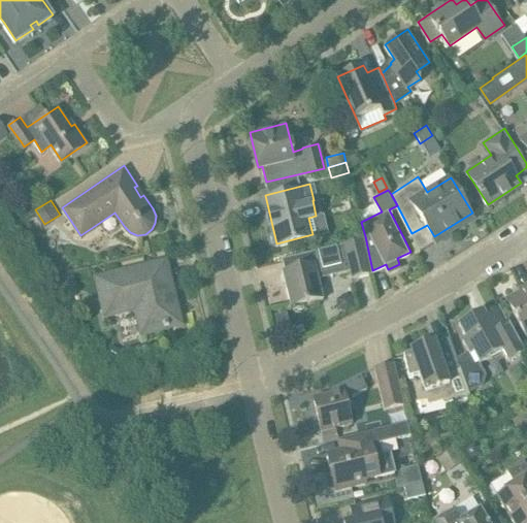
[(372,270),(365,236),(344,241),(350,266),(352,275),(372,270)]
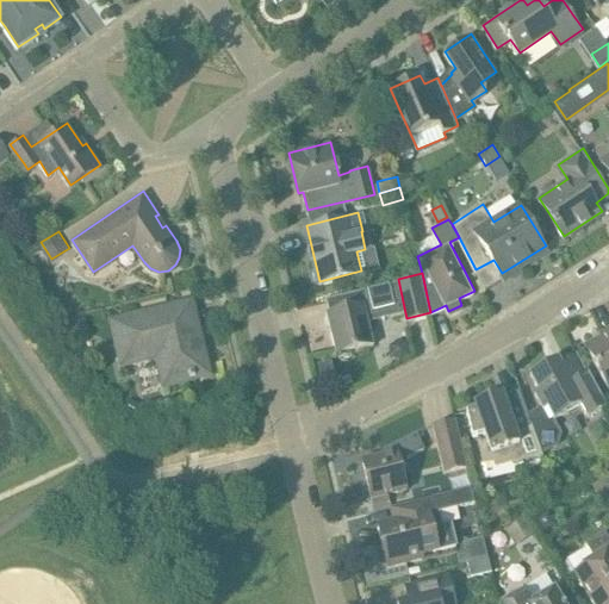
[(327,297),(330,311),(327,311),(337,352),(374,342),(367,316),(404,307),(398,279),(327,297)]
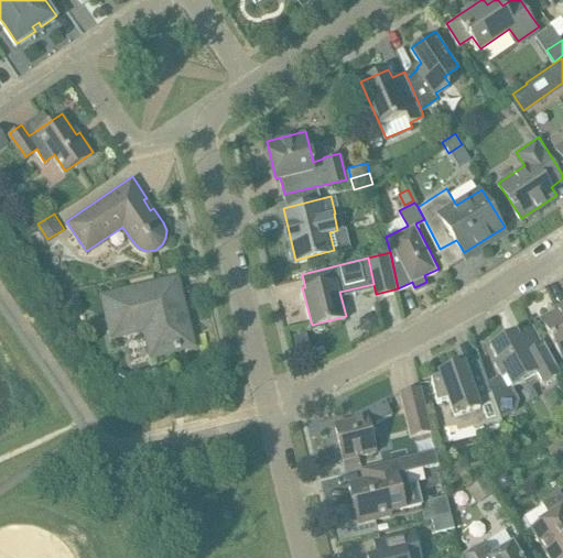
[(193,342),(177,276),(105,294),(115,334),(145,326),(152,352),(193,342)]
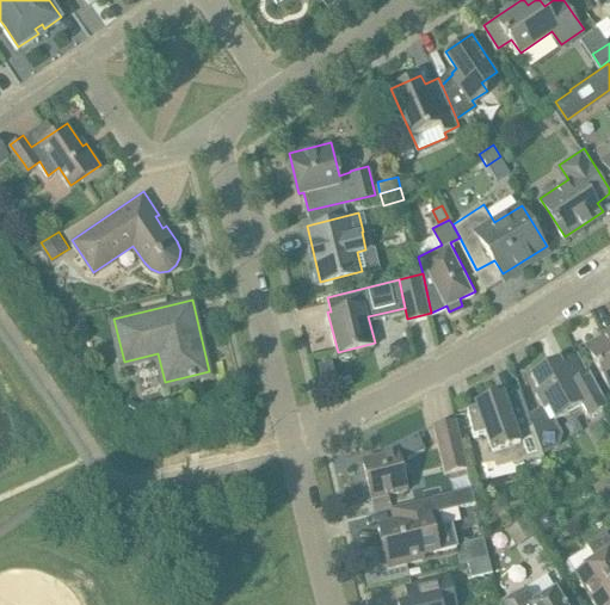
[(85,314),(68,318),(71,329),(87,326),(85,314)]
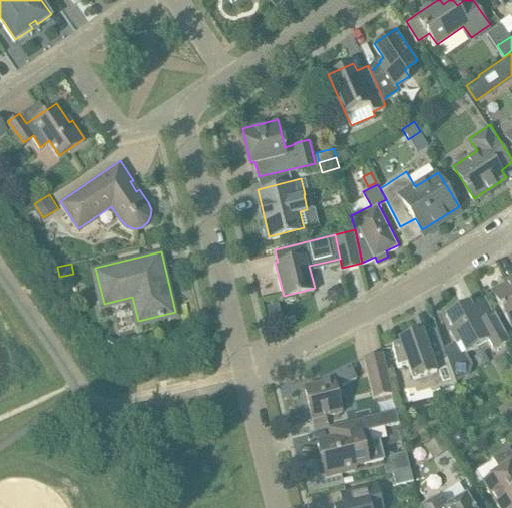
[(511,277),(506,280),(508,283),(493,292),(511,325),(511,277)]
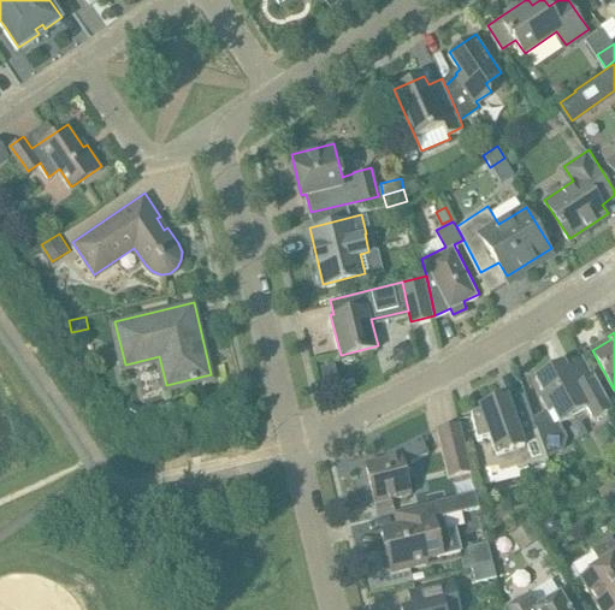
[(597,379),(585,359),(568,368),(563,360),(536,375),(545,392),(540,395),(549,410),(554,408),(561,420),(587,406),(591,413),(598,416),(613,408),(597,379)]
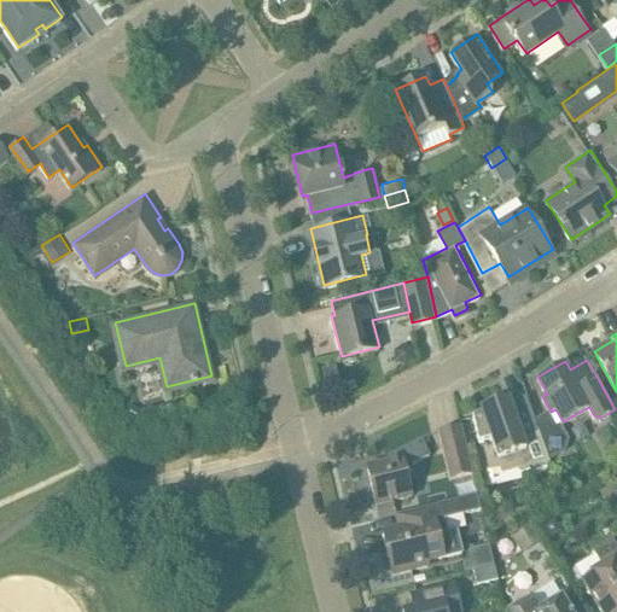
[(551,459),(527,391),(510,400),(508,396),(494,402),(492,403),(492,406),(492,408),(473,413),(479,439),(493,436),(499,456),(496,458),(501,471),(551,459)]
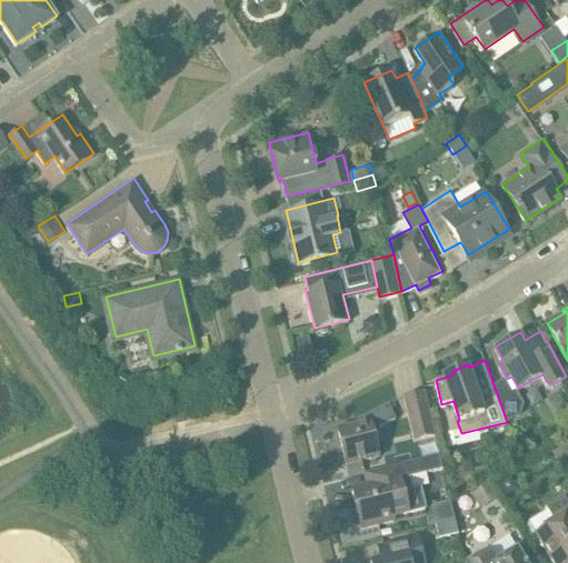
[(430,410),(426,389),(404,394),(409,415),(415,436),(436,432),(430,410)]
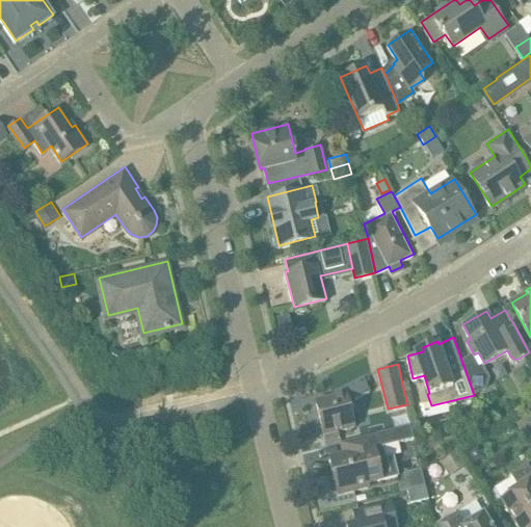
[(371,389),(364,375),(333,391),(334,395),(316,399),(324,431),(344,427),(354,424),(349,404),(355,402),(354,397),(371,389)]
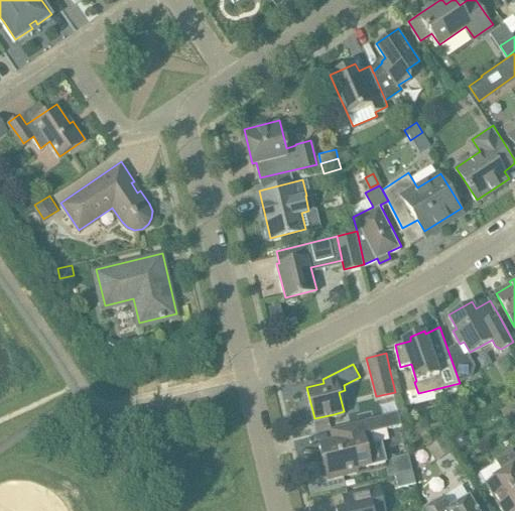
[(482,410),(475,397),(466,400),(472,416),(482,410)]
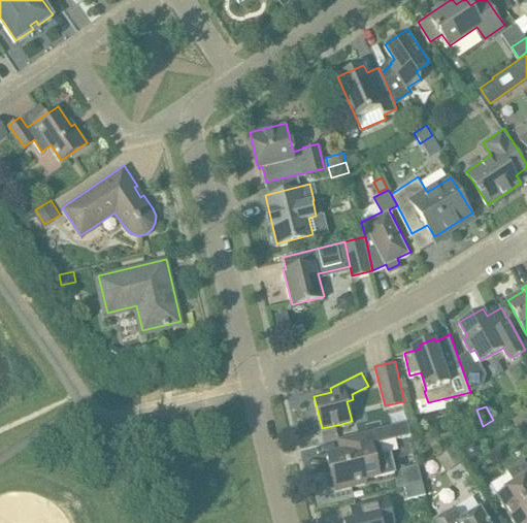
[(526,406),(513,415),(518,424),(526,419),(526,406)]
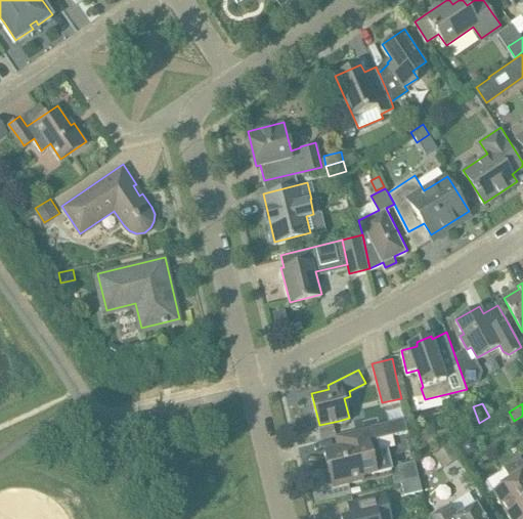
[(348,430),(337,433),(340,444),(329,447),(332,461),(329,462),(334,484),(353,479),(363,477),(362,473),(377,469),(393,466),(388,448),(378,450),(375,437),(407,429),(404,417),(404,416),(372,424),(348,430)]
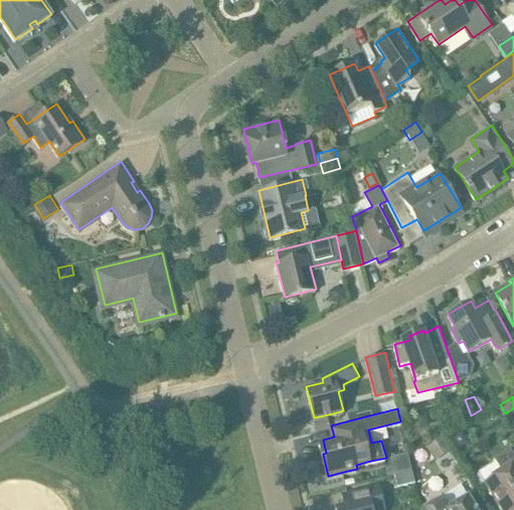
[(427,443),(435,455),(451,446),(445,434),(427,443)]
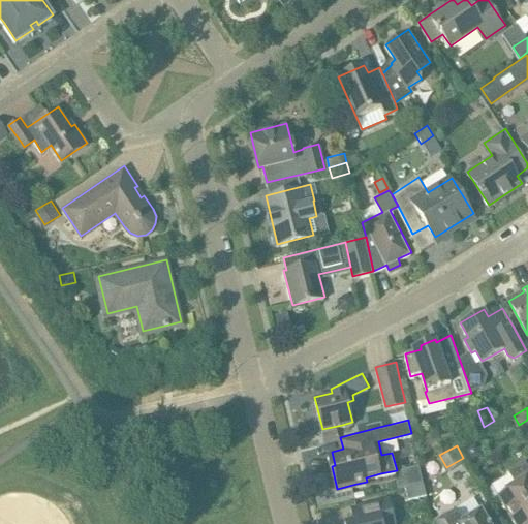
[(527,461),(524,456),(508,466),(518,482),(499,493),(518,523),(525,523),(527,522),(527,461)]
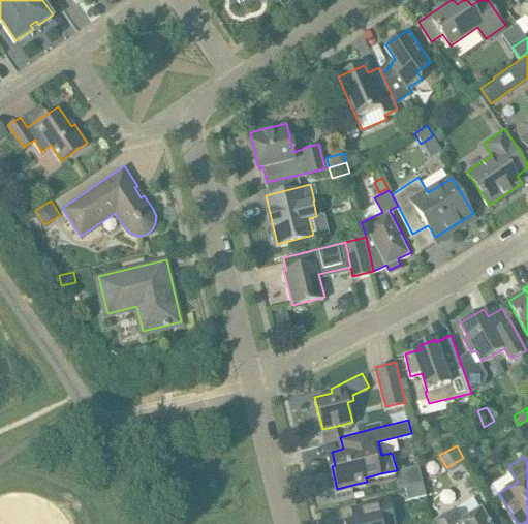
[(427,493),(424,482),(406,486),(408,497),(427,493)]
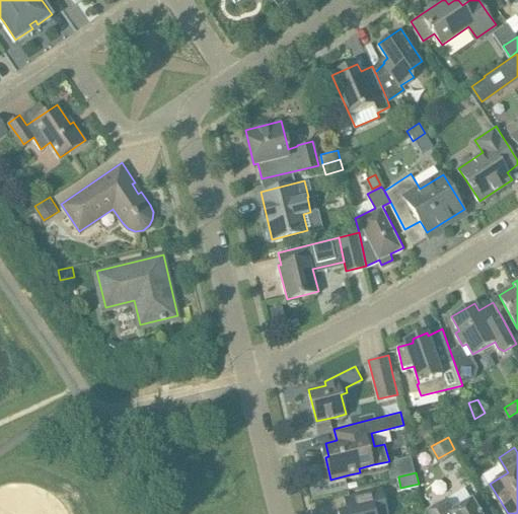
[(387,513),(388,513),(382,488),(345,497),(348,510),(339,512),(339,513),(387,513)]
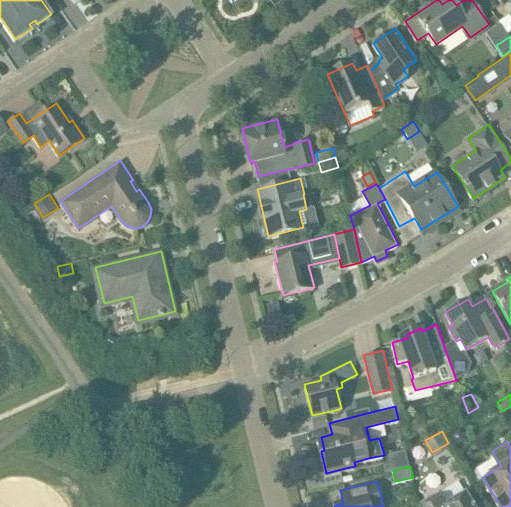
[(475,506),(474,505),(466,491),(447,503),(439,490),(420,502),(420,506),(475,506)]
